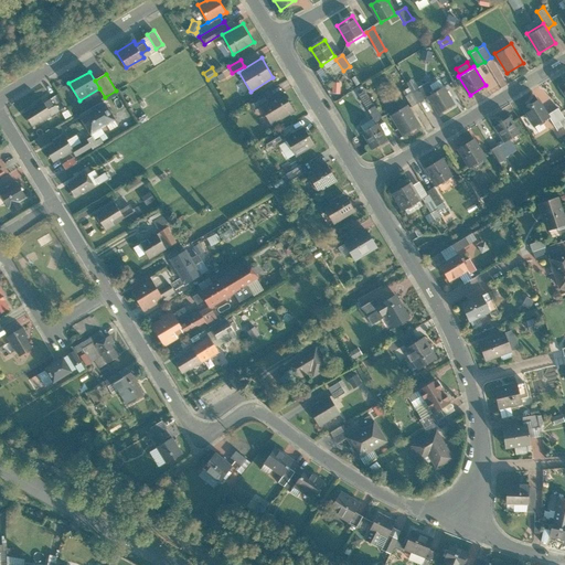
[(404,83),(407,88),(416,102),(426,96),(433,92),(426,81),(417,87),(412,78),(404,83)]
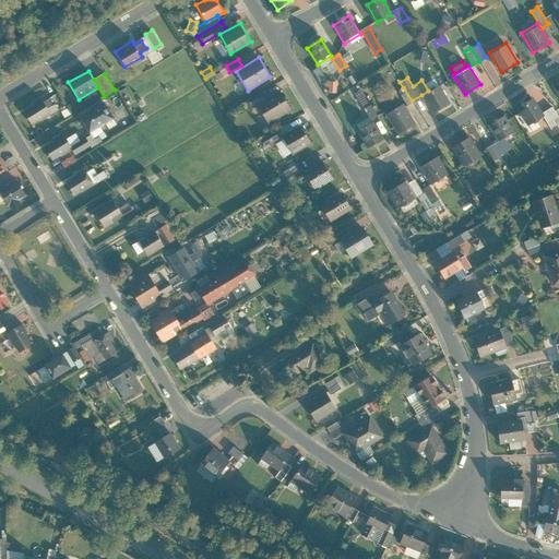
[(449,103),(439,84),(428,91),(421,95),(433,113),(449,103)]
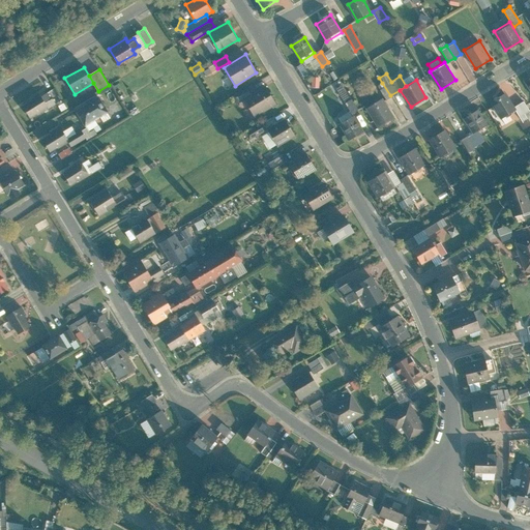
[(390,95),(382,83),(377,86),(385,99),(390,95)]
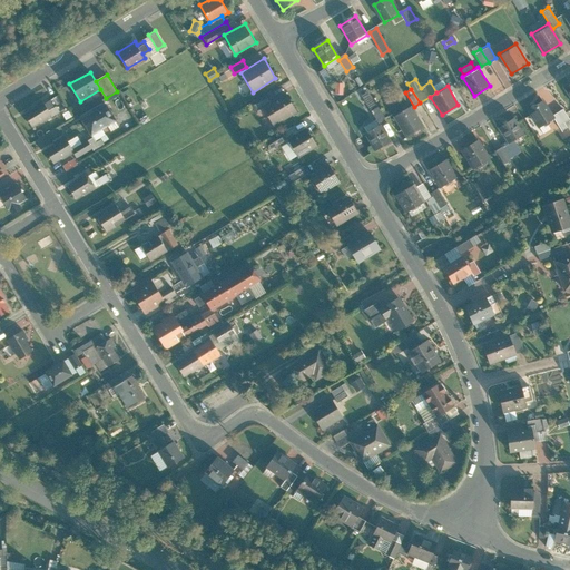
[(262,106),(273,99),(268,91),(251,101),(256,112),(264,108),(262,106)]
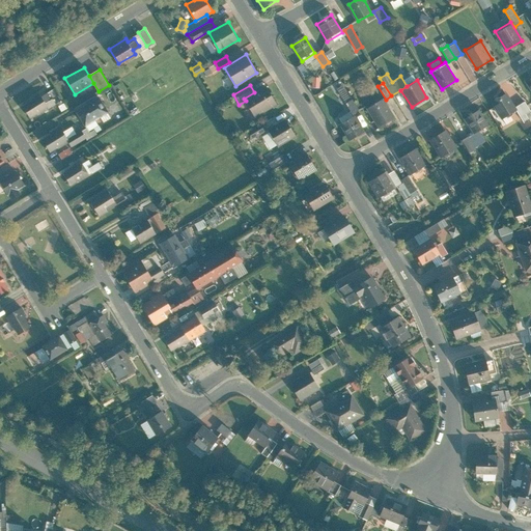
[(246,101),(255,116),(277,104),(267,85),(254,92),(244,99),(246,101)]
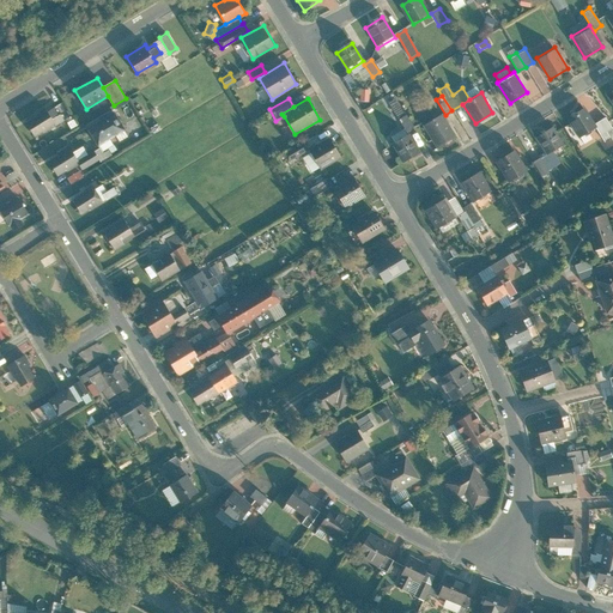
[(598,126),(584,105),(565,117),(578,138),(598,126)]
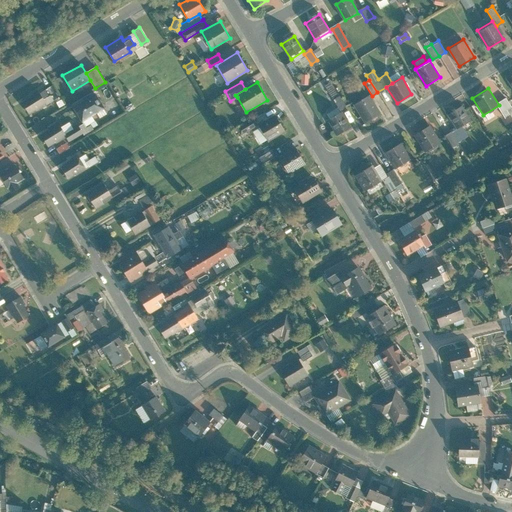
[(39,90),(21,101),(30,115),(47,104),(47,103),(53,99),(49,93),(43,97),(39,90)]
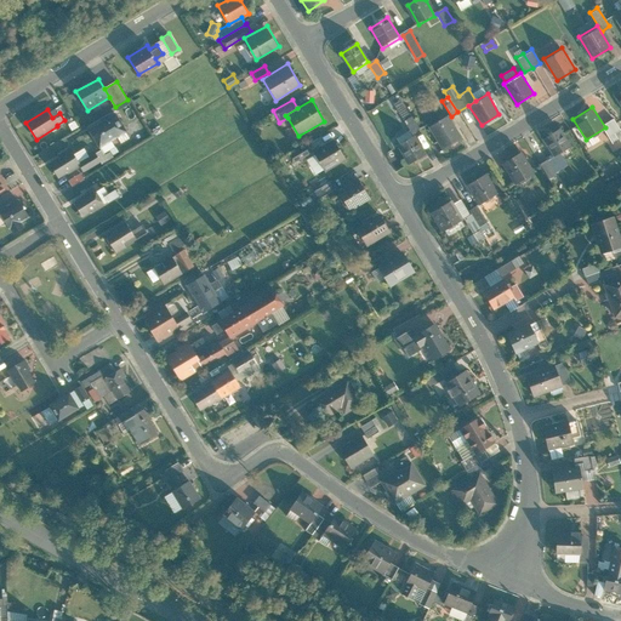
[(114,110),(86,127),(98,146),(126,130),(114,110)]
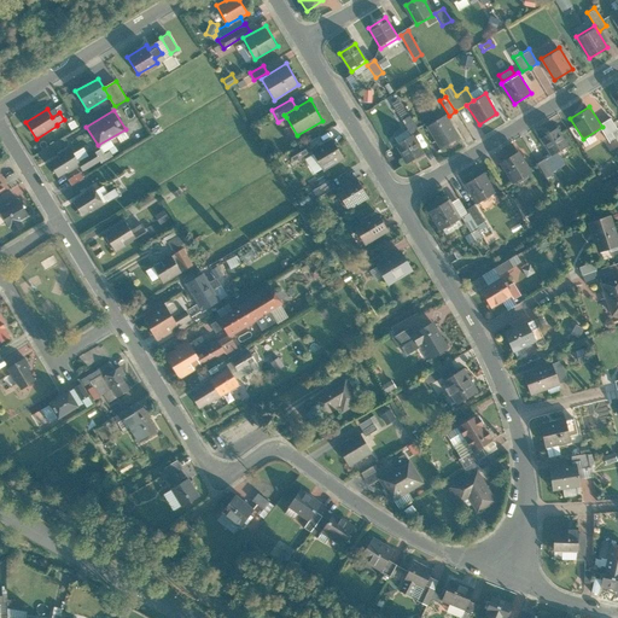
[(459,135),(444,112),(425,126),(439,149),(459,135)]
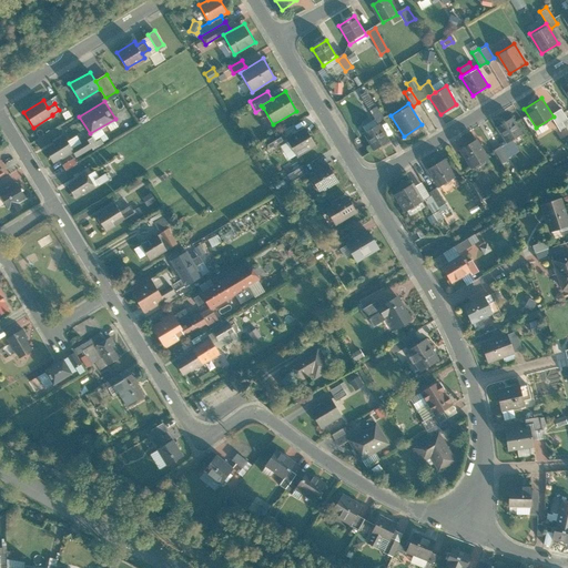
[(382,117),(375,105),(368,109),(375,121),(382,117)]
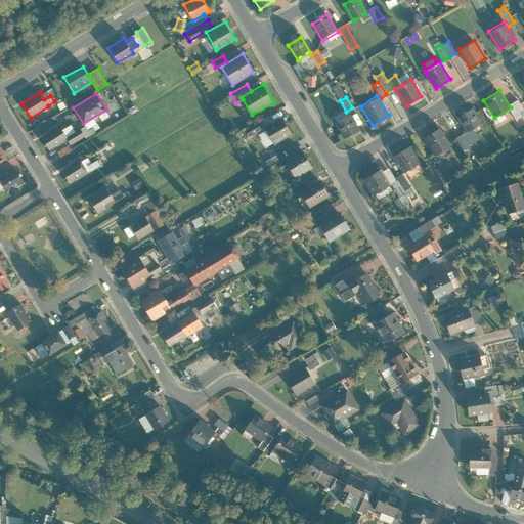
[(519,102),(511,107),(517,119),(521,117),(518,112),(522,108),(519,102)]
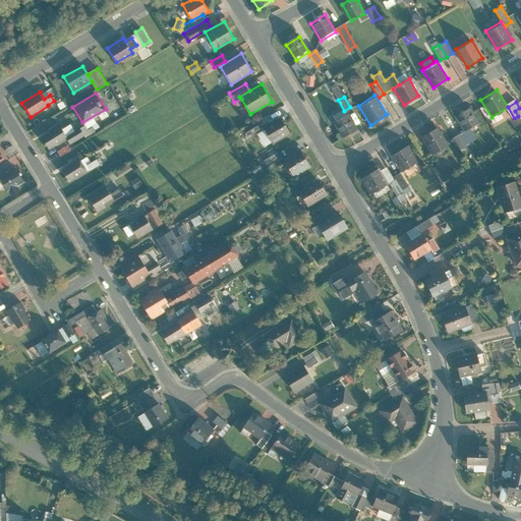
[(478,123),(468,106),(454,115),(464,131),(478,123)]
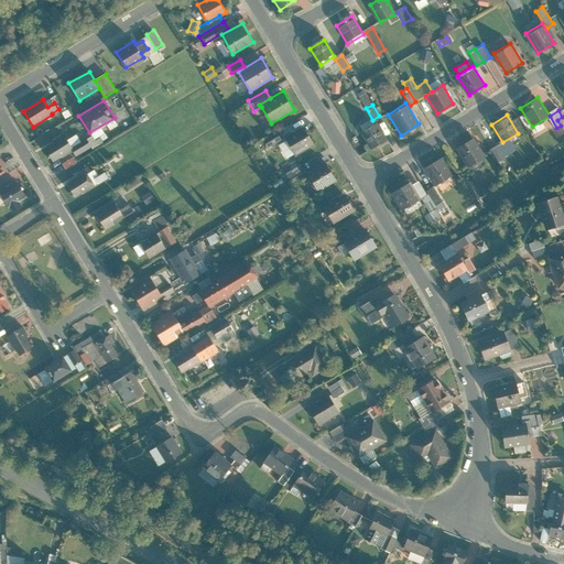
[(386,140),(375,122),(359,131),(369,149),(386,140)]
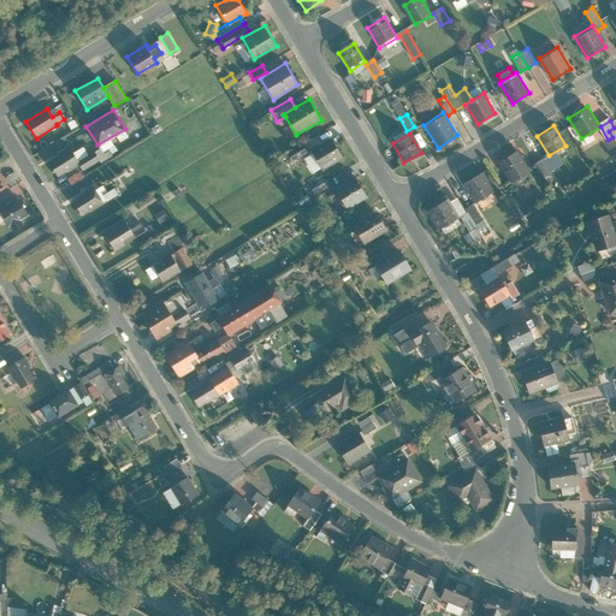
[(311,148),(323,170),(343,158),(330,136),(311,148)]
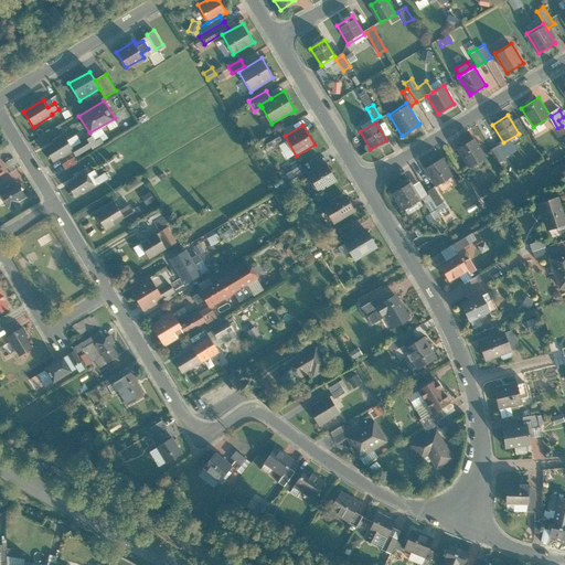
[(278,131),(260,141),(265,148),(283,138),(278,131)]
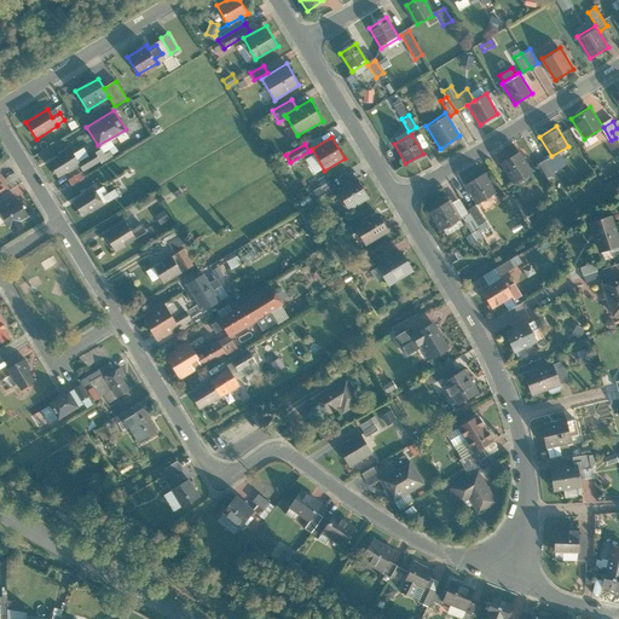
[(70,149),(50,162),(59,177),(80,165),(79,161),(70,149)]
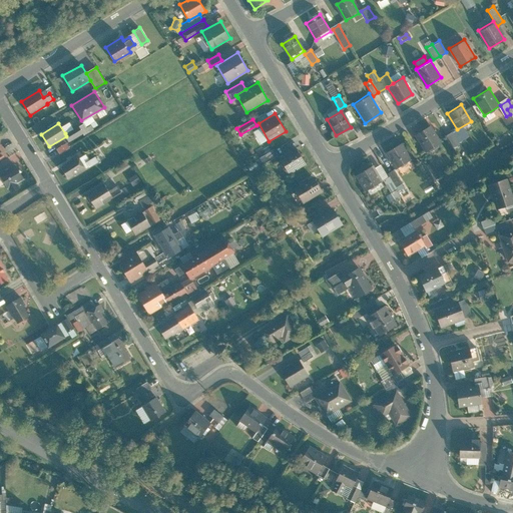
[(83,123),(65,133),(66,136),(70,141),(93,128),(90,124),(86,127),(83,123)]
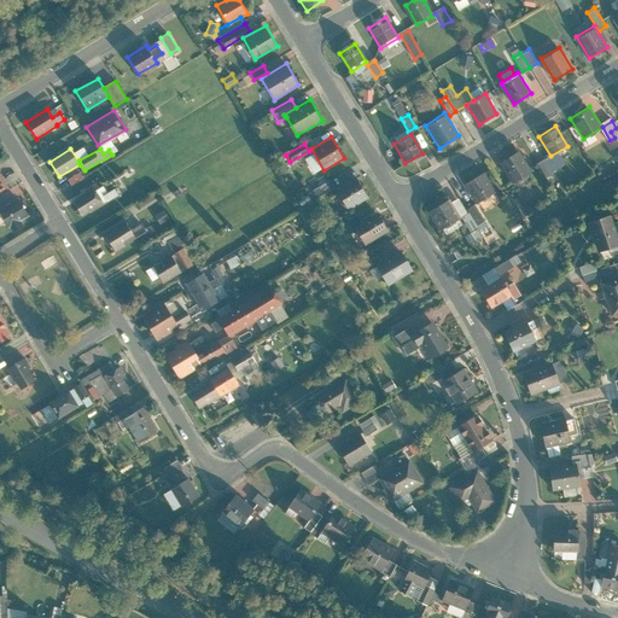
[(530,170),(517,149),(497,161),(511,182),(530,170)]
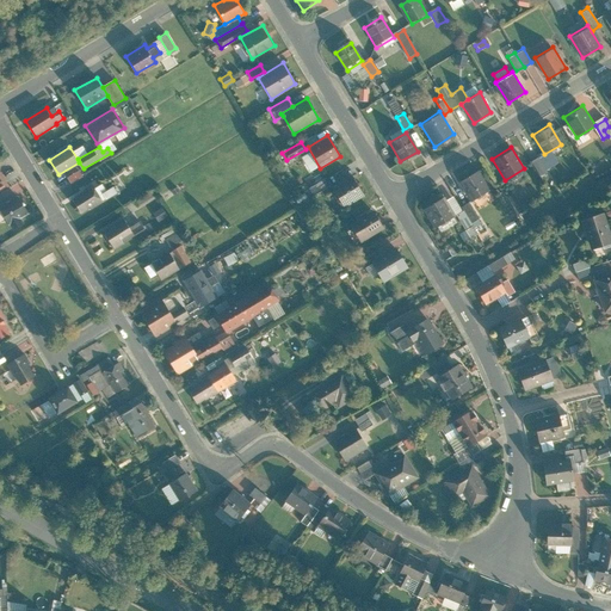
[(545,171),(537,156),(531,161),(539,174),(545,171)]
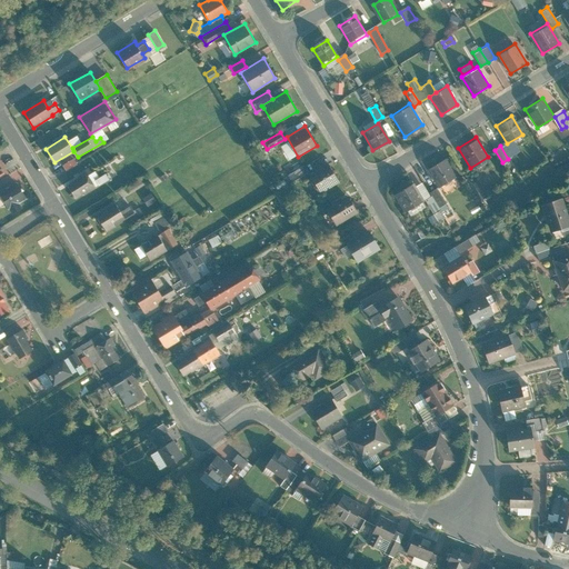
[(73,158),(63,165),(66,169),(77,163),(73,158)]
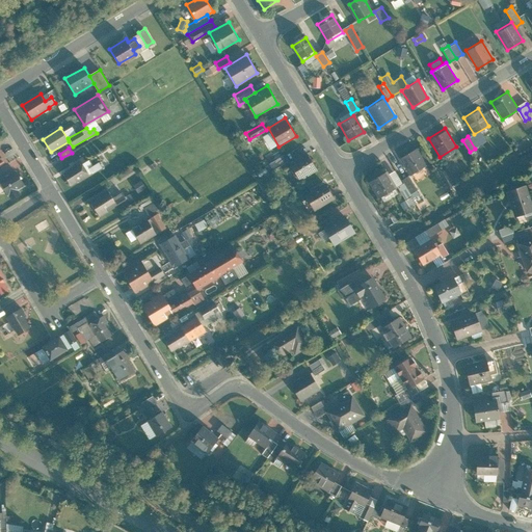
[(425,165),(415,148),(398,158),(408,176),(425,165)]
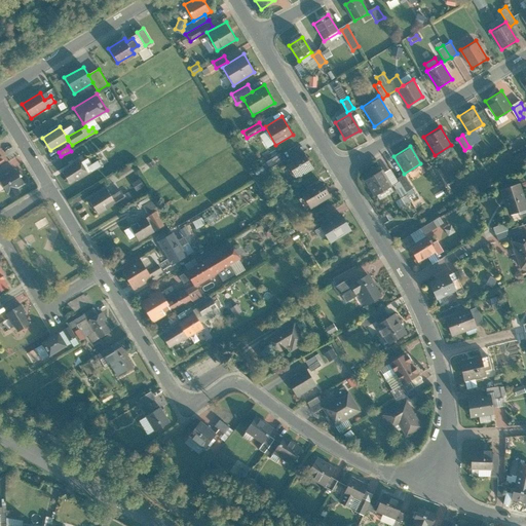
[(263,157),(266,161),(282,152),(278,148),(263,157)]
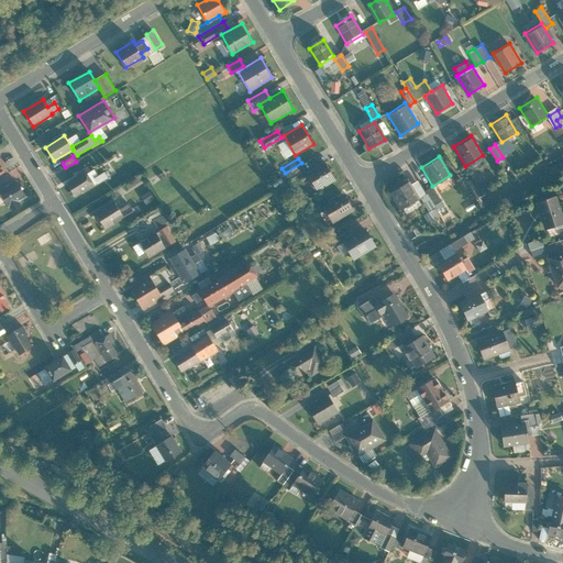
[(306,172),(317,190),(335,179),(324,161),(306,172)]
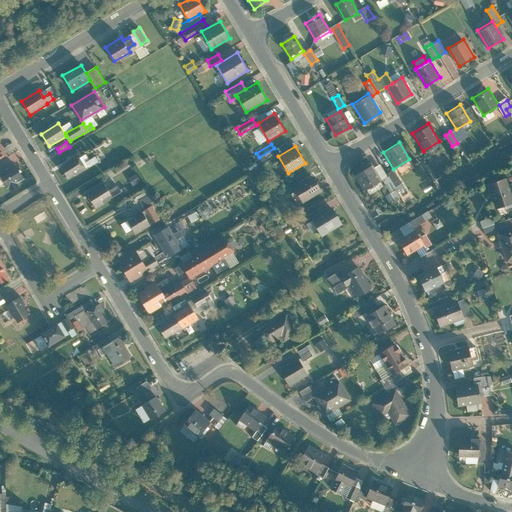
[(274,148),(259,157),(262,163),(277,154),(274,148)]
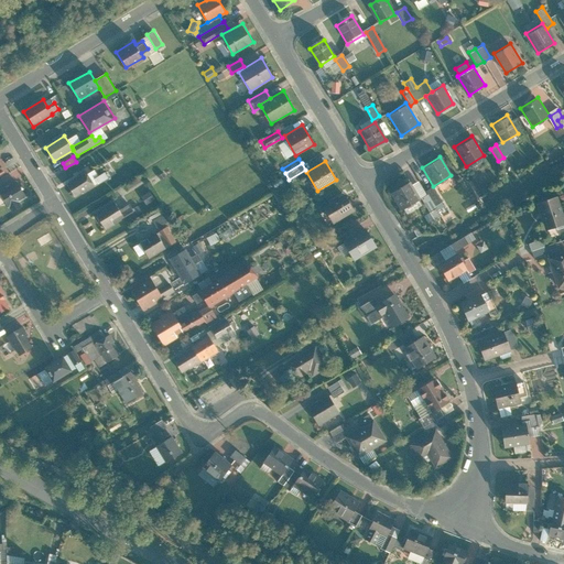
[(85,171),(66,182),(76,197),(95,186),(85,171)]
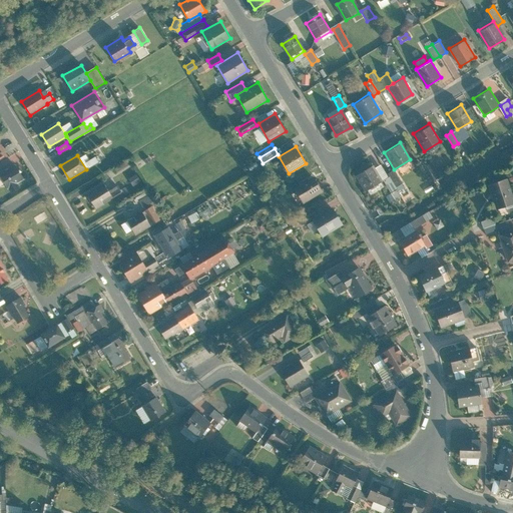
[(94,155),(85,161),(88,166),(98,161),(94,155)]
